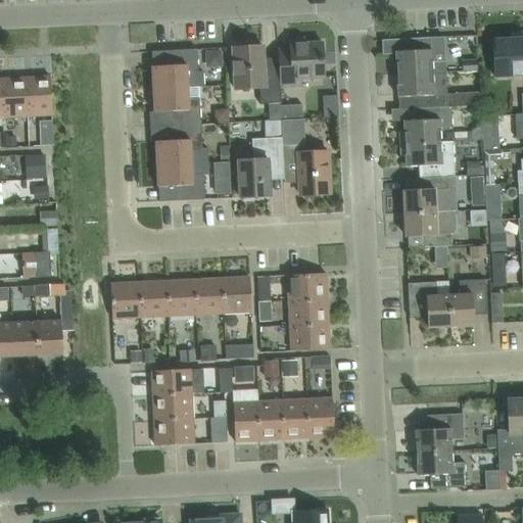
[(396,52),(397,75),(446,72),(445,61),(432,62),(431,38),(407,39),(407,51),(396,52)]
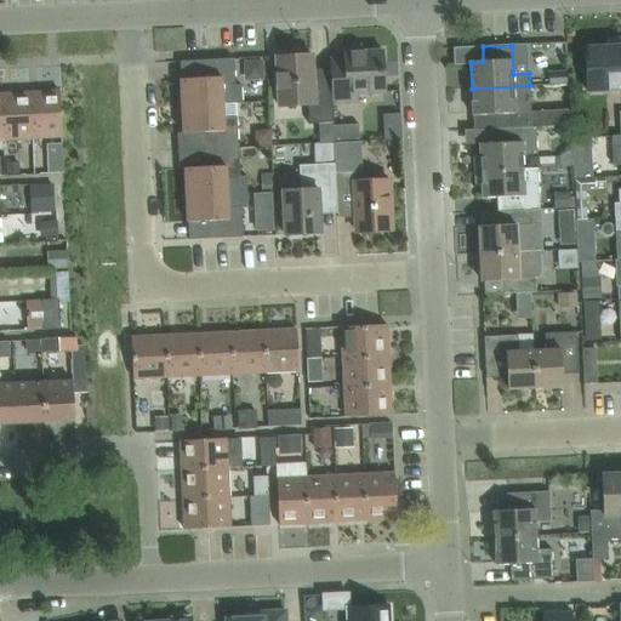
[(620,45),(585,47),(587,91),(620,89),(620,45)]
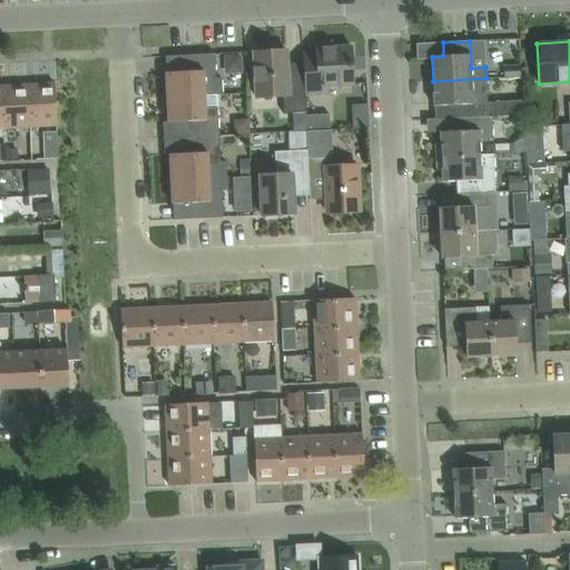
[(303,55),(303,62),(305,96),(328,95),(327,86),(353,85),(352,47),(316,48),(316,55),(303,55)]
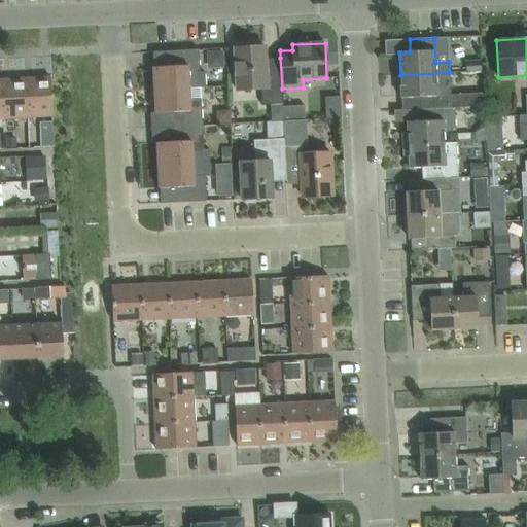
[(282,89),(280,58),(266,59),(265,46),(235,48),(237,91),(260,89),(261,105),(271,105),(271,106),(283,106),(283,104),(282,89)]
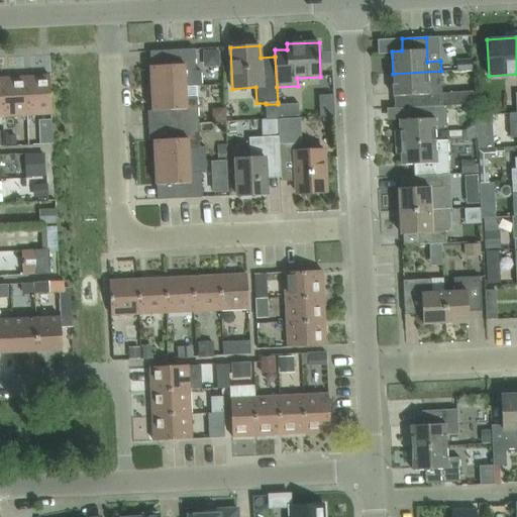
[(151,88),(186,87),(186,86),(197,86),(201,85),(201,71),(196,71),(195,48),(161,50),(161,66),(150,66),(151,88)]
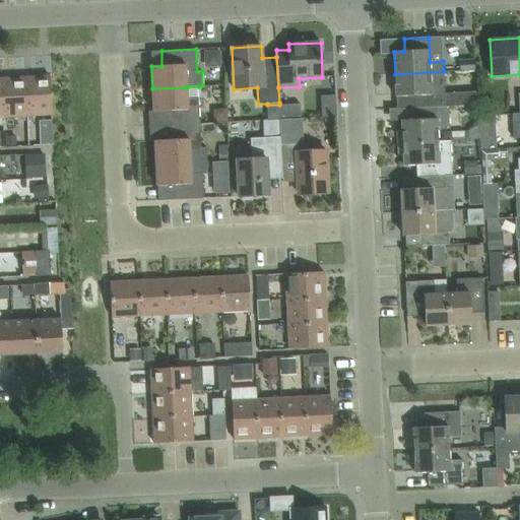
[(413,95),(413,108),(445,107),(444,71),(395,74),(396,96),(413,95)]
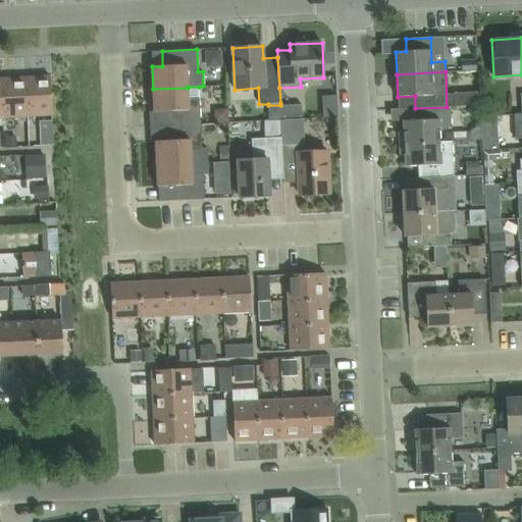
[(50,76),(25,77),(28,116),(52,114),(50,76)]
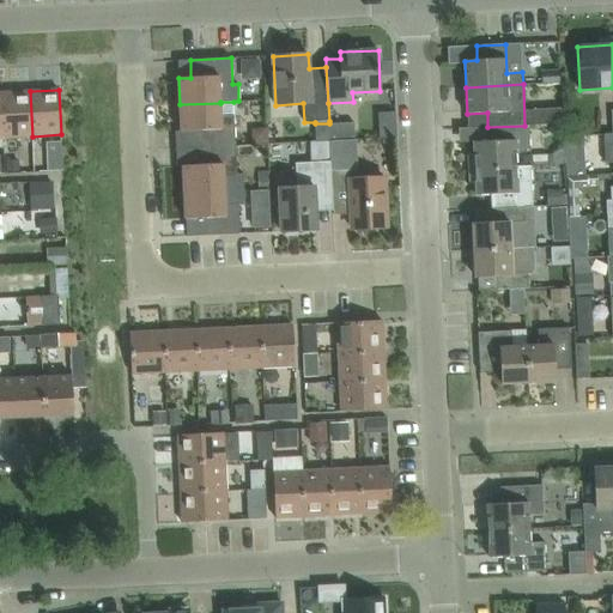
[(0,92),(2,138),(32,137),(30,91),(0,92)]
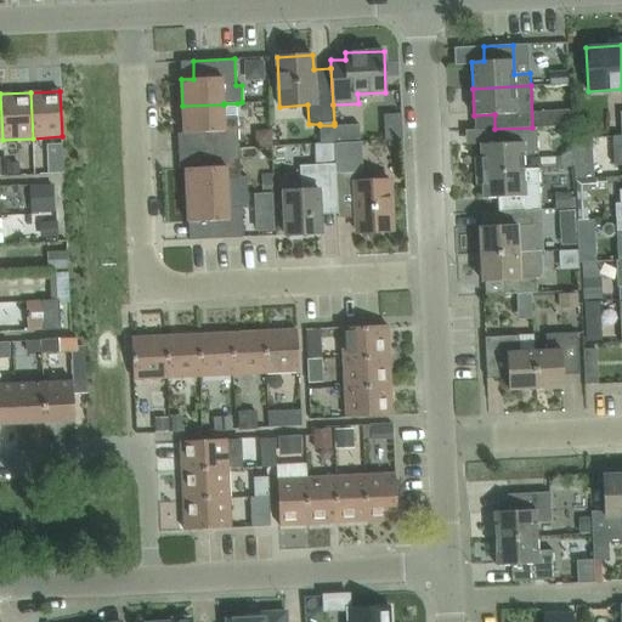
[(205,150),(239,148),(237,103),(224,103),(224,105),(182,106),(184,134),(204,133),(205,150)]
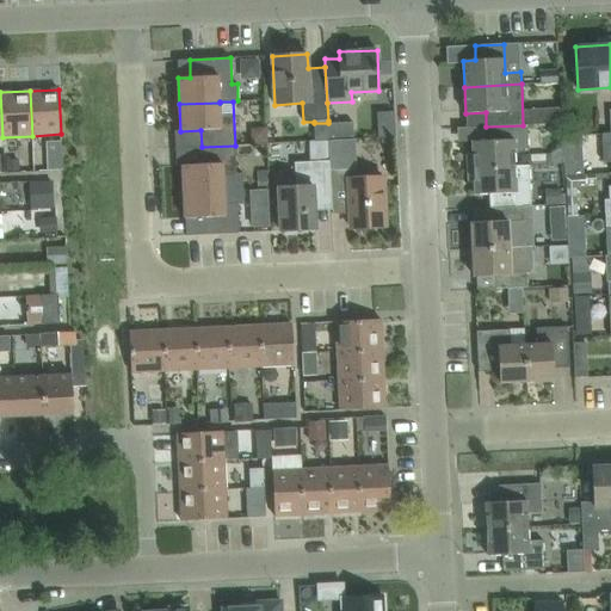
[(561,107),(535,109),(535,124),(561,123),(561,107)]
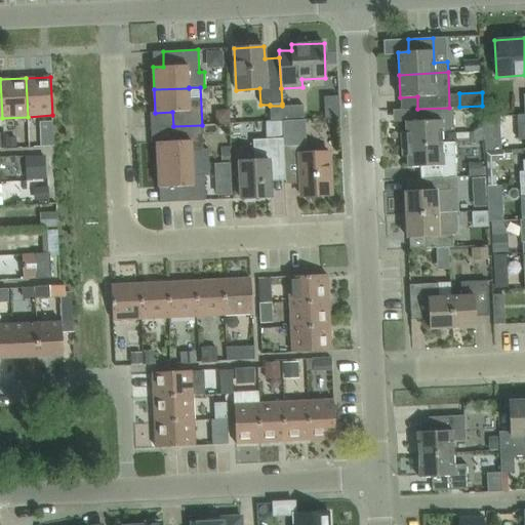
[(244,117),(244,103),(230,102),(230,117),(244,117)]
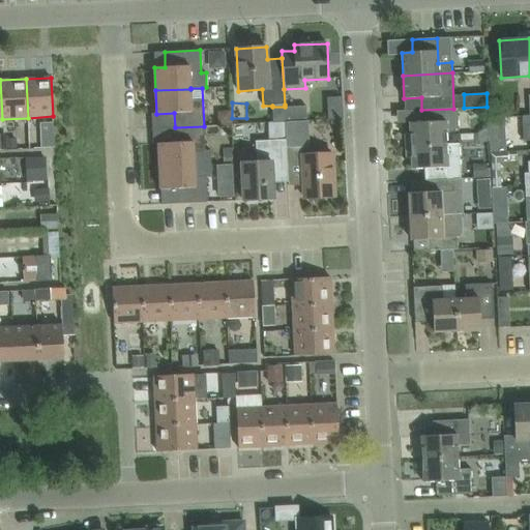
[(306,106),(285,107),(285,122),(286,122),(306,120),(306,106)]
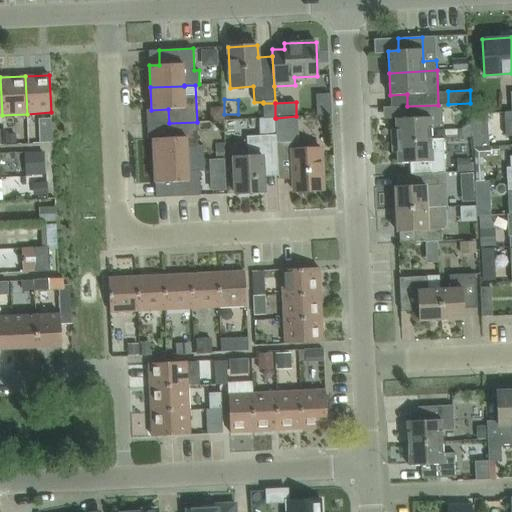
[(396,129),(391,130),(392,141),(431,139),(431,128),(443,127),(442,105),(438,105),(407,106),(408,118),(395,119),(396,129)]
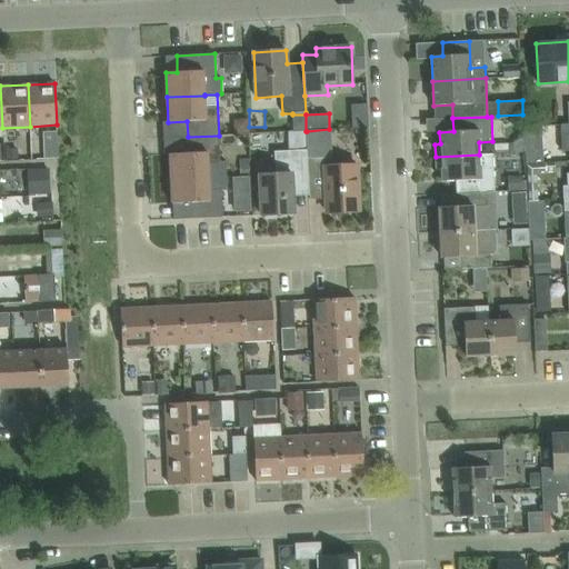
[(259,175),(260,193),(261,216),(293,213),(292,185),(309,183),(308,159),(307,150),(306,131),(288,132),(289,151),(273,151),(276,175),(259,175)]
